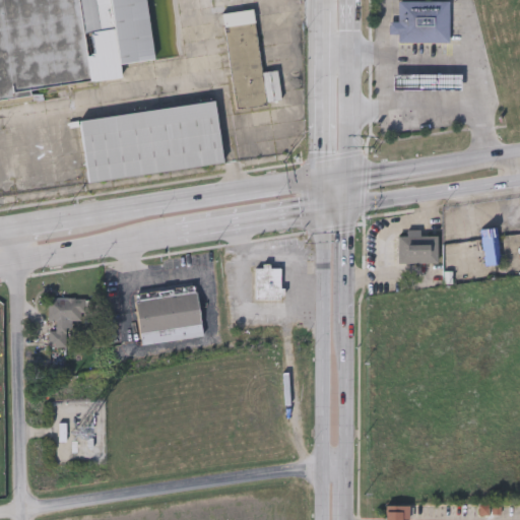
[(0,101),(0,0),(144,0),(151,58),(118,62),(120,77),(29,87),(30,98),(0,101)]
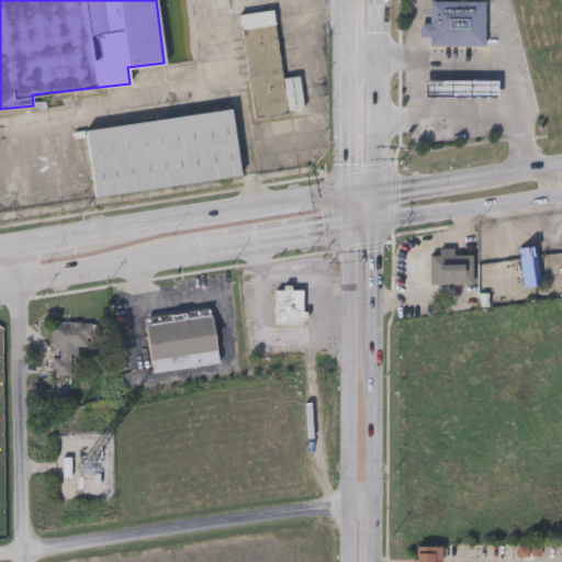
[(485,0),(485,44),(429,44),(429,35),(419,35),(419,22),(430,22),(430,0),(485,0)]
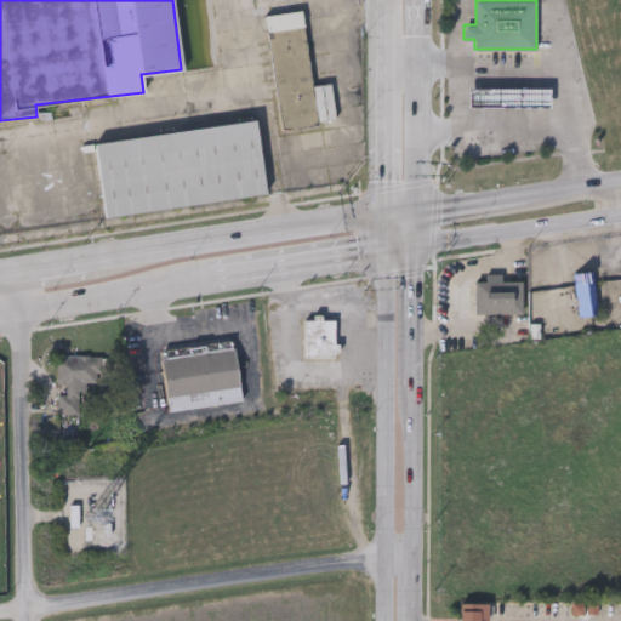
[(268,13),(305,9),(317,104),(329,102),(331,120),(281,126),(268,13)]
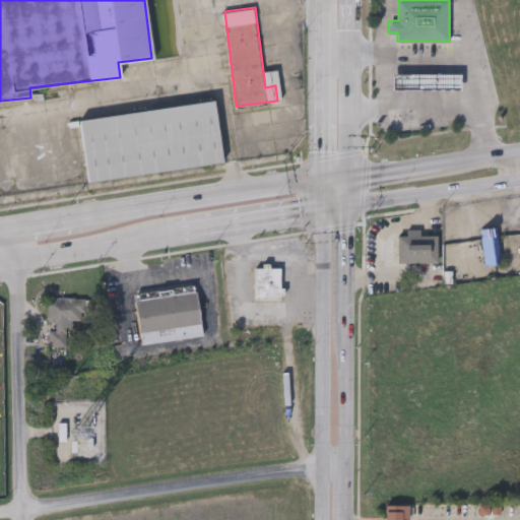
[(460,73),(460,88),(392,88),(392,73),(460,73)]
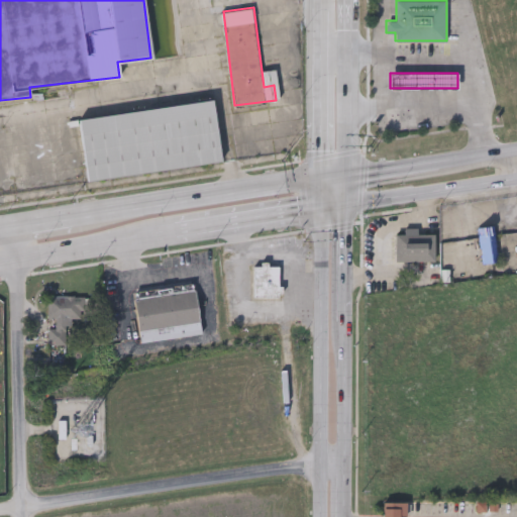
[(88,179),(80,117),(214,100),(222,162),(88,179)]
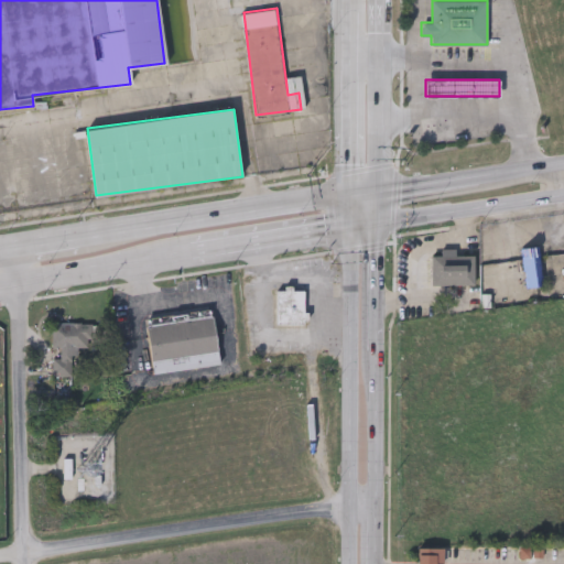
[(542,284),(524,285),(521,246),(538,245),(542,284)]
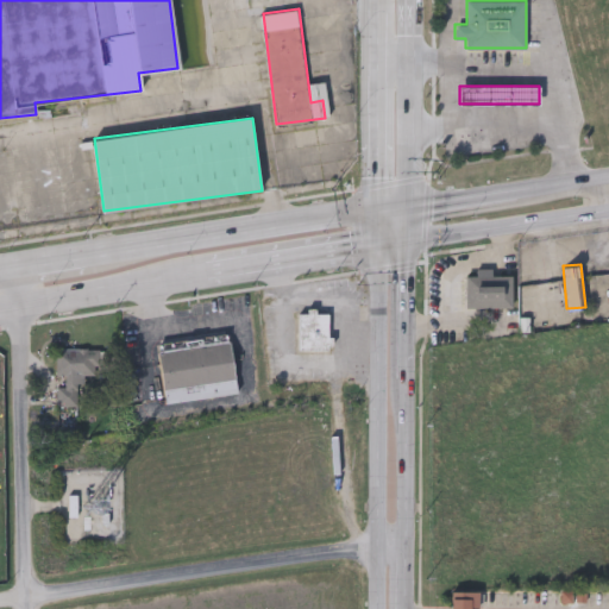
[(510,307),(465,307),(465,271),(510,271),(510,307)]
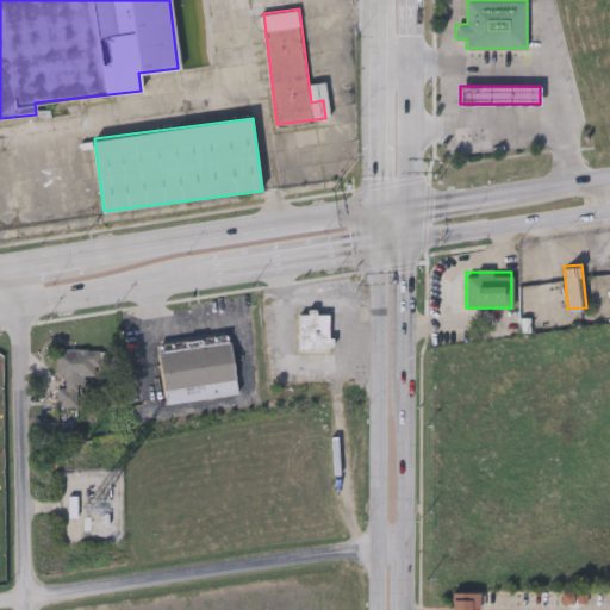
[(297,313),(328,313),(328,352),(297,352),(297,313)]
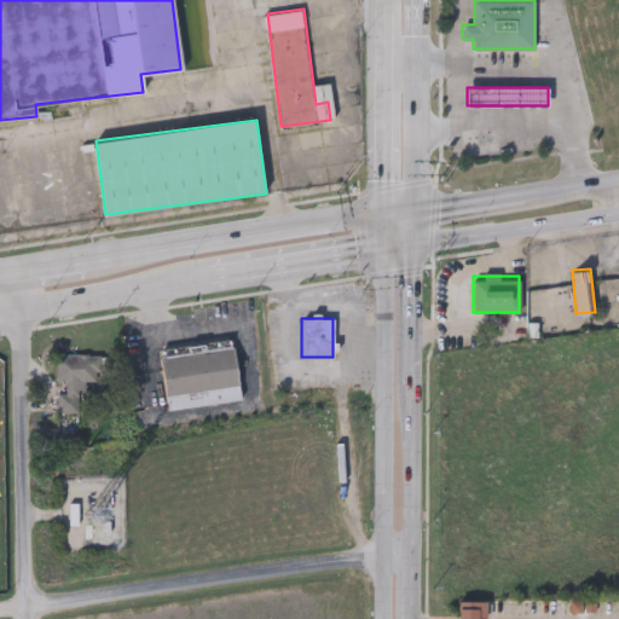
[(238,400),(166,410),(158,351),(231,341),(238,400)]
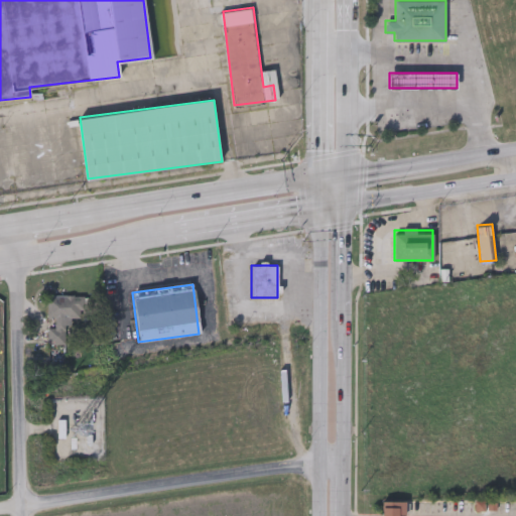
[(46,344),(47,295),(81,295),(81,317),(65,317),(65,344),(46,344)]
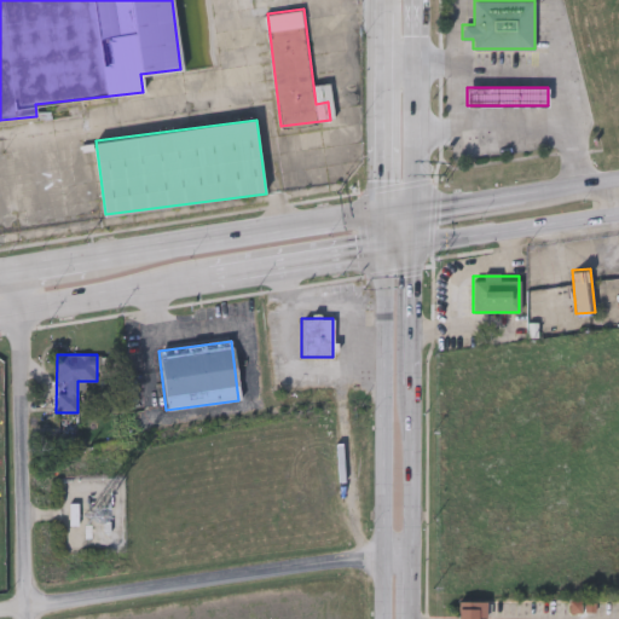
[(457,618),(457,605),(478,606),(476,618),(457,618)]
